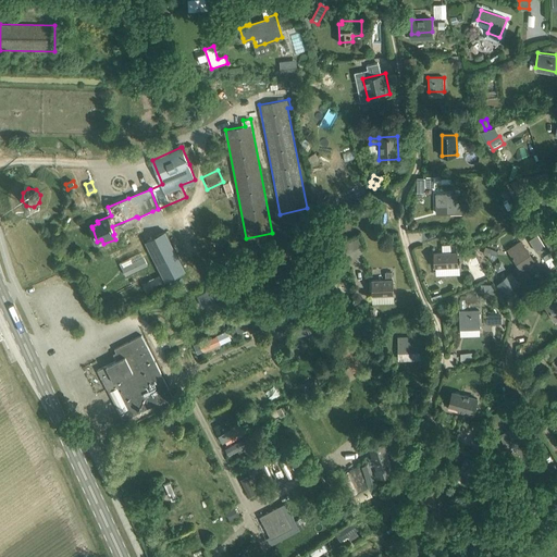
[(531,201),(544,206),(547,197),(530,192),(528,199),(531,200),(531,201)]
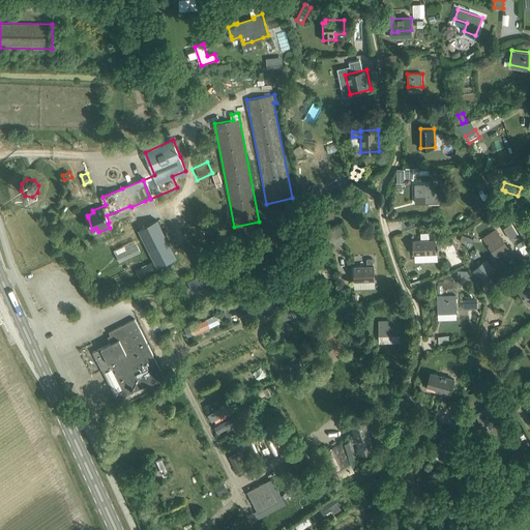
[(433,184),(415,184),(415,200),(423,199),(424,203),(440,203),(440,192),(438,192),(438,184),(433,184)]
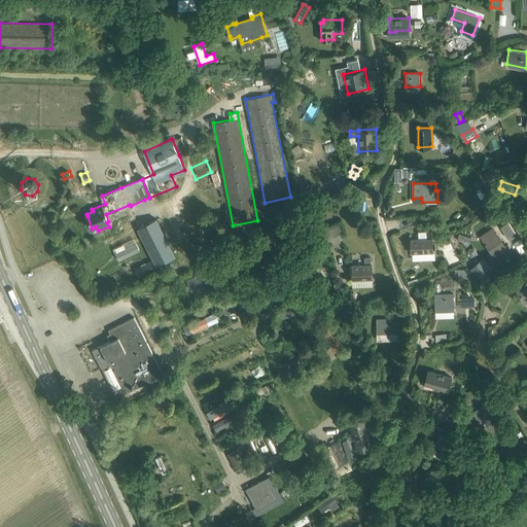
[(473,206),(480,203),(473,194),(468,197),(473,206)]
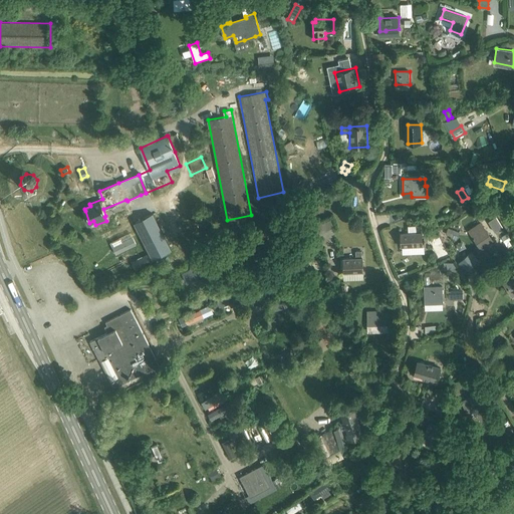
[(140,223),(155,260),(174,253),(159,216),(140,223)]
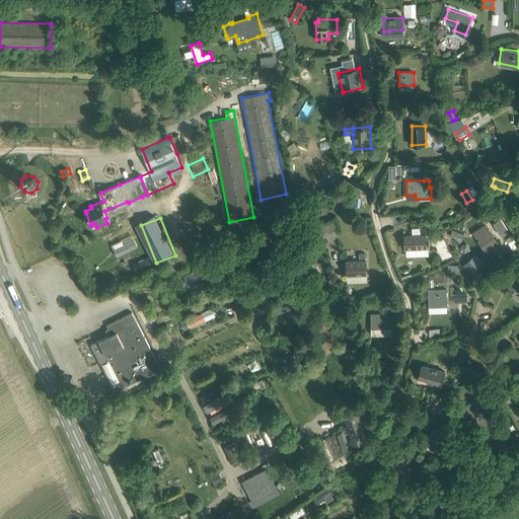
[(500,234),(507,229),(500,219),(494,223),(500,234)]
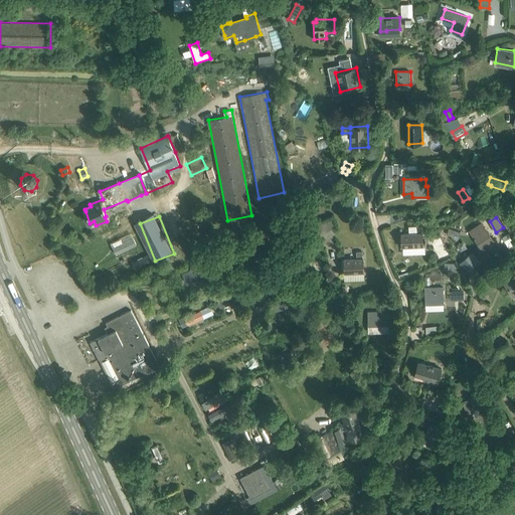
[(336,230),(331,219),(315,227),(320,237),(336,230)]
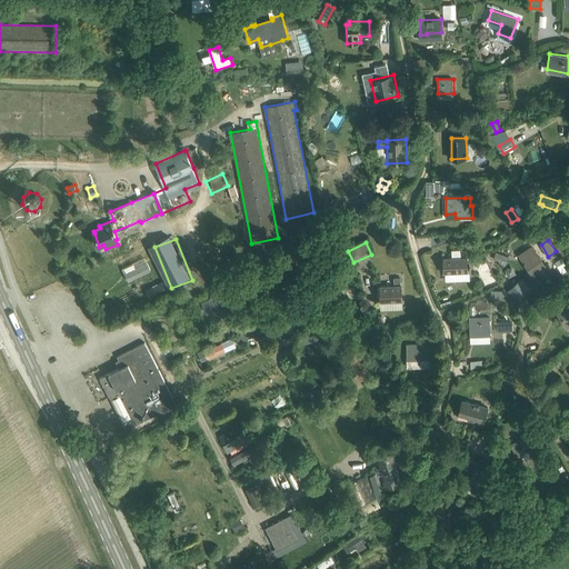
[(548,268),(532,245),(518,255),(533,278),(548,268)]
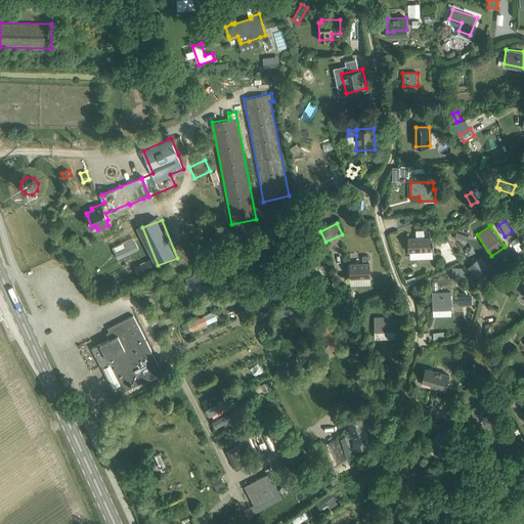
[(425,230),(425,236),(407,237),(410,251),(421,251),(422,255),(431,255),(431,250),(430,230),(425,230)]
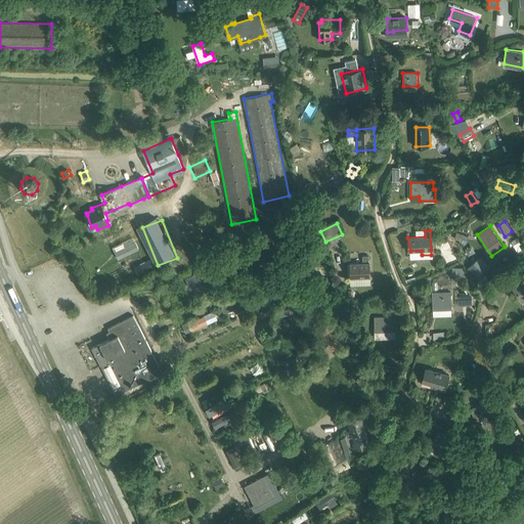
[(456,232),(454,238),(461,242),(464,234),(456,232)]
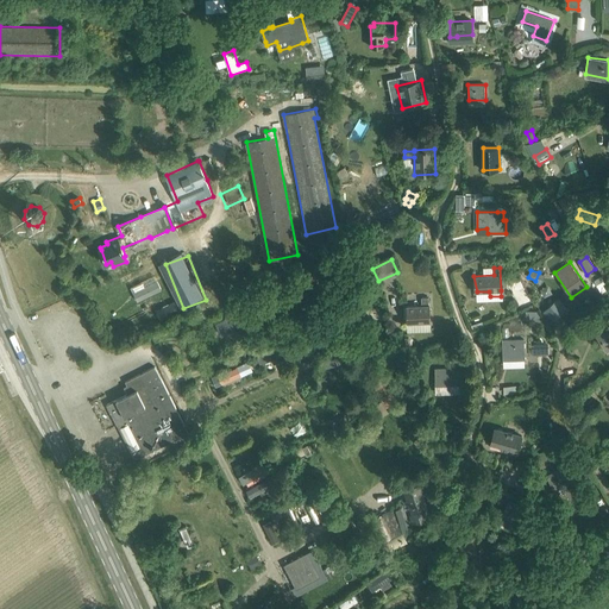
[(344,277),(352,290),(359,286),(355,278),(357,277),(353,271),(344,277)]
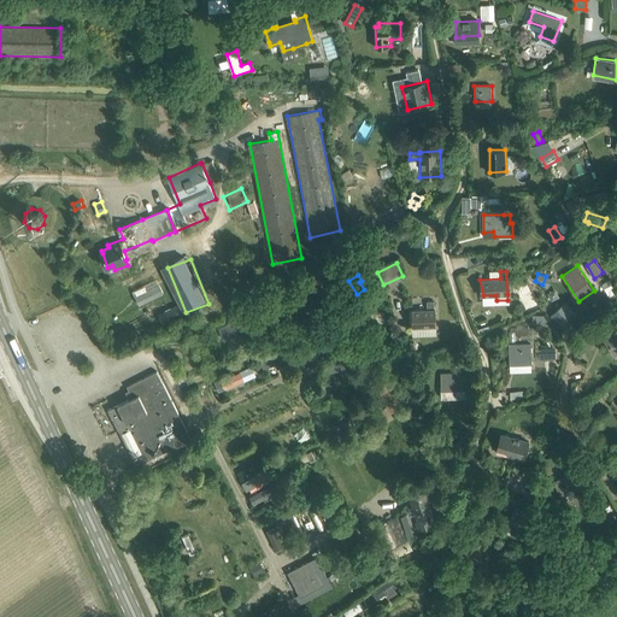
[(609,292),(615,288),(610,281),(604,285),(609,292)]
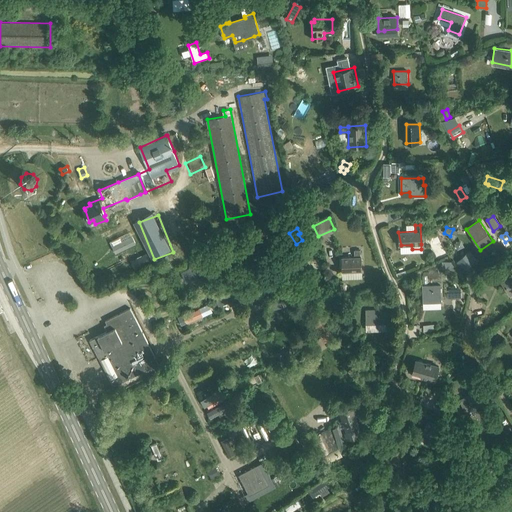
[(120,249),(123,255),(143,245),(140,239),(120,249)]
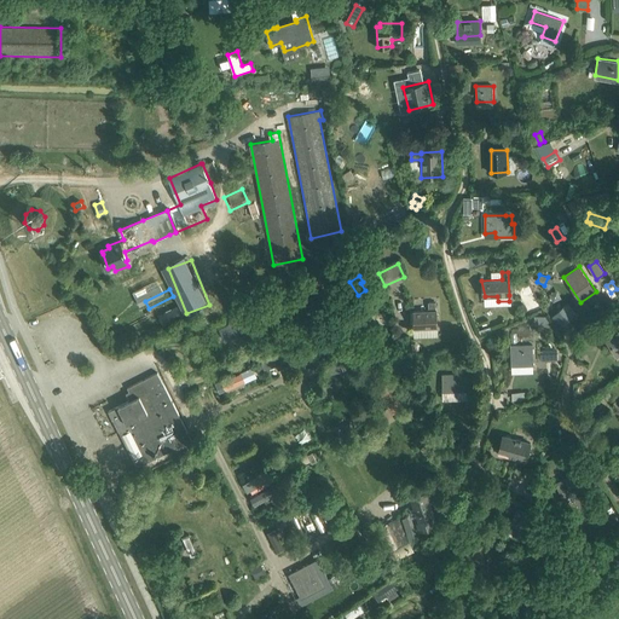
[(414,310),(415,328),(439,327),(438,308),(437,310),(437,301),(429,301),(429,308),(414,310)]
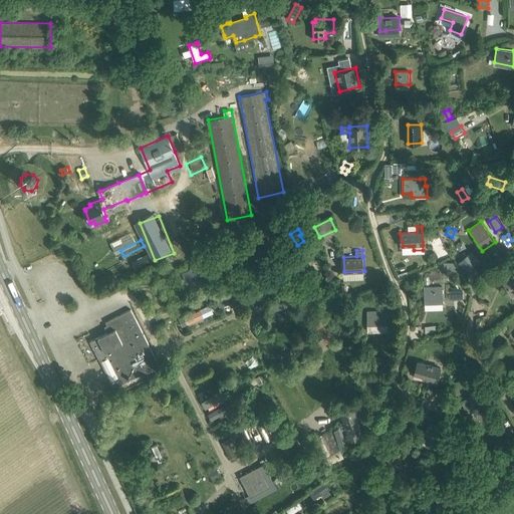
[(150,253),(138,258),(142,267),(154,262),(150,253)]
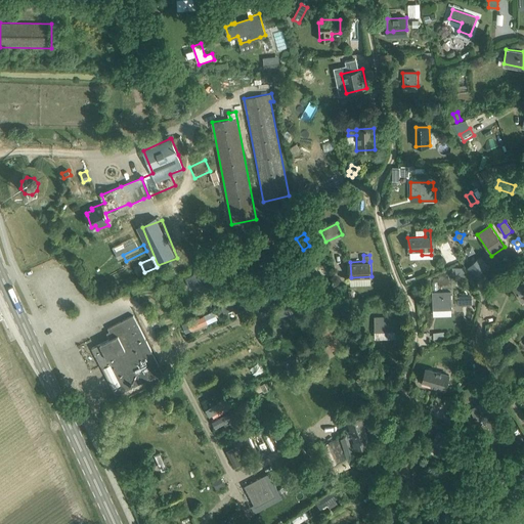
[(470,267),(476,276),(480,273),(480,272),(483,270),(482,269),(486,266),(482,261),(478,263),(478,262),(470,267)]
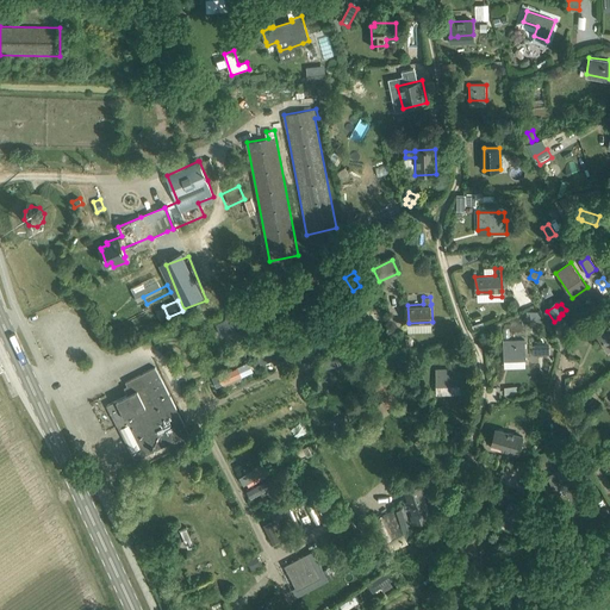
[(247,323),(253,319),(249,311),(242,315),(247,323)]
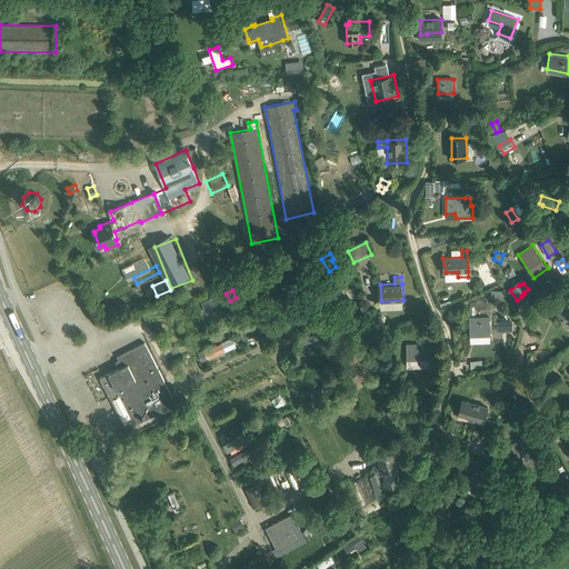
[(491,296),(495,296),(495,303),(507,303),(507,298),(503,298),(503,291),(491,291),(491,296)]
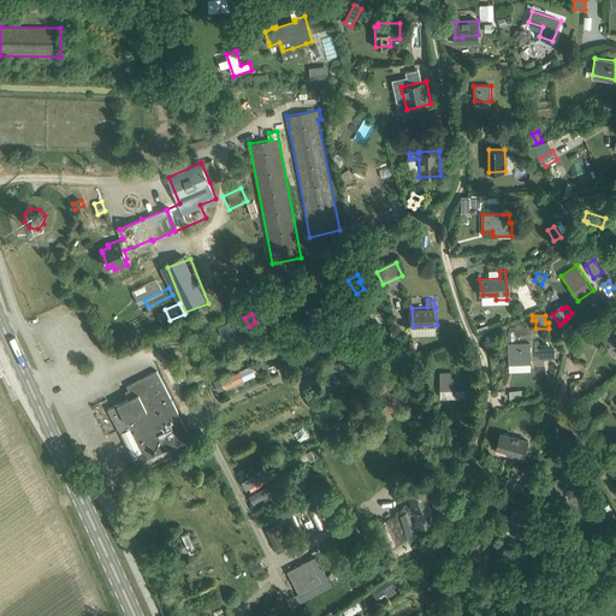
[(615,355),(615,321),(612,317),(596,329),(614,357),(615,355)]
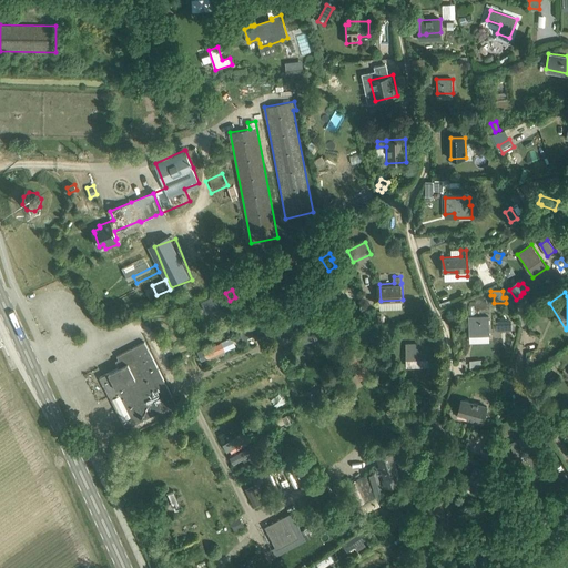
[(202,302),(208,312),(225,303),(220,293),(202,302)]
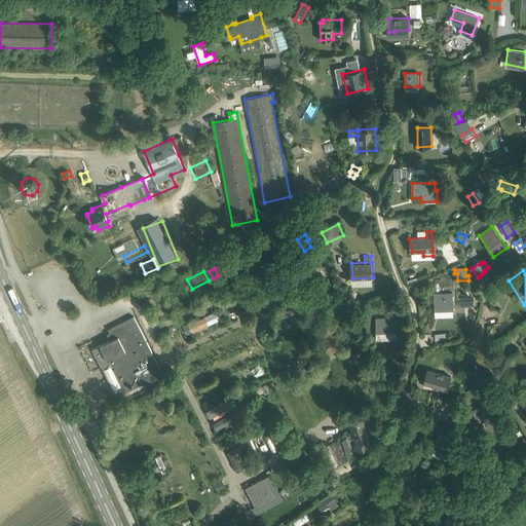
[(273,285),(284,297),(288,293),(277,280),(273,285)]
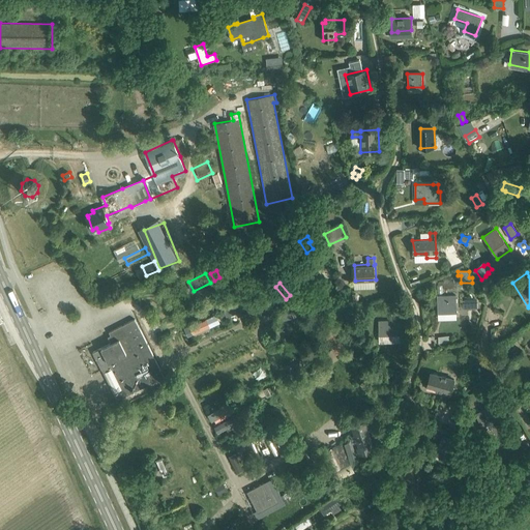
[(457,295),(437,295),(438,313),(457,313),(457,295)]
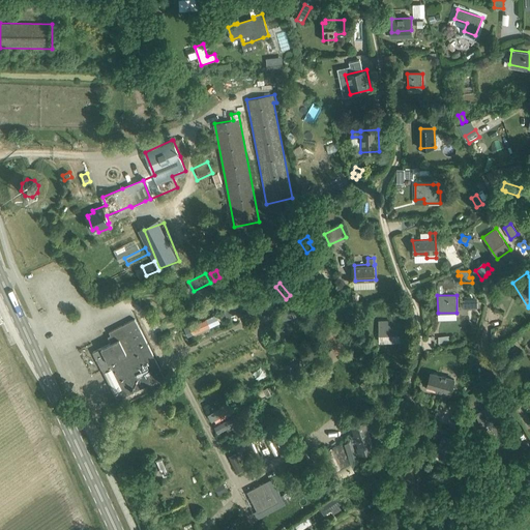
[(477,307),(477,297),(464,298),(464,308),(477,307)]
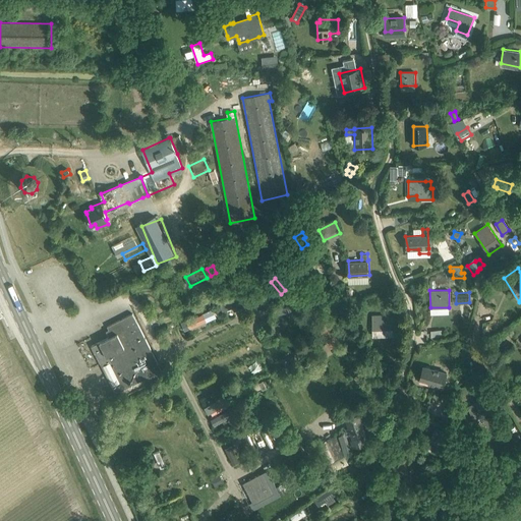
[(219,306),(223,312),(243,302),(239,293),(233,296),(234,299),(219,306)]
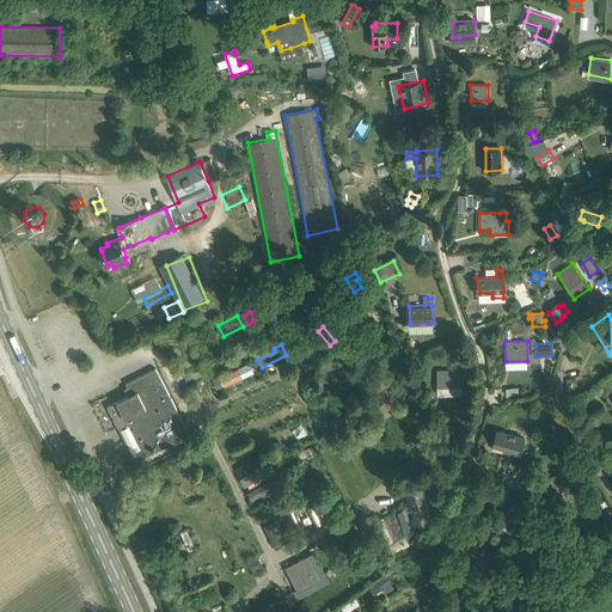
[(322,362),(324,371),(350,362),(348,355),(322,362)]
